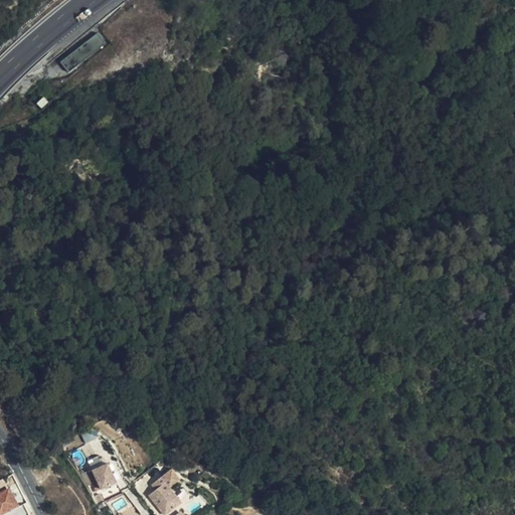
[(67,71),(105,43),(96,32),(59,60),(67,71)]
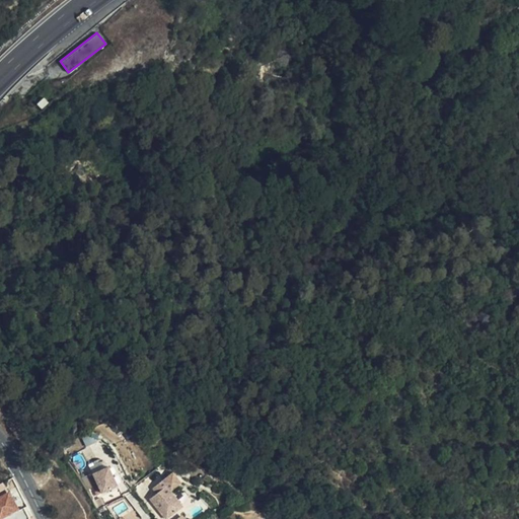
[(132,480),(154,468),(136,434),(114,447),(132,480)]
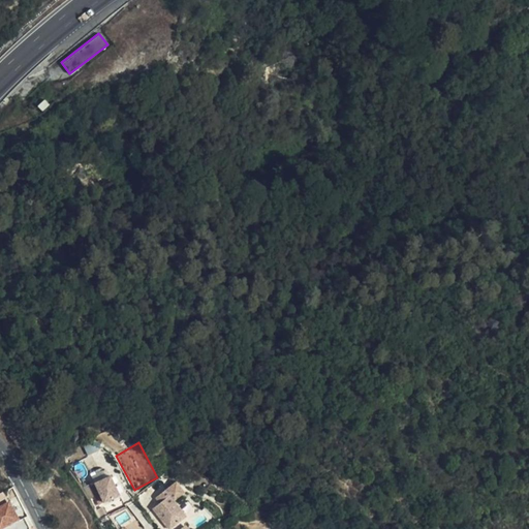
[(119,496),(114,474),(97,478),(102,500),(119,496)]
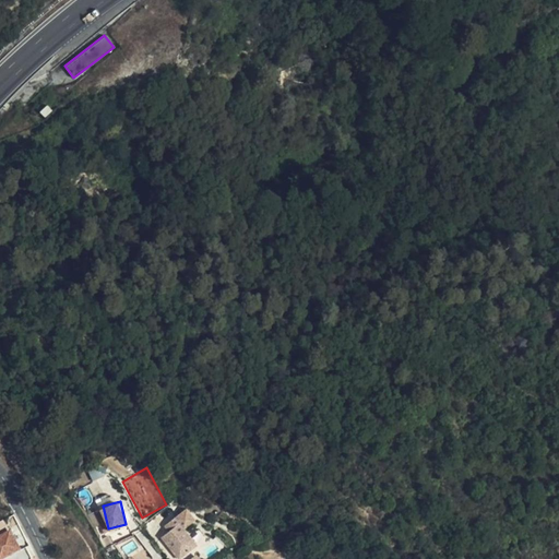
[(180,540),(187,535),(189,533),(186,527),(176,535),(180,540)]
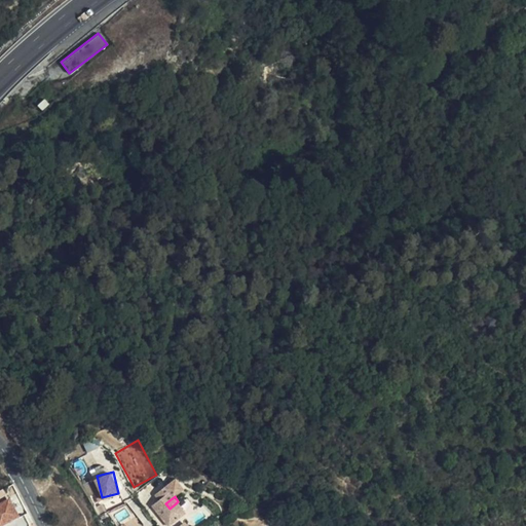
[(0,524),(17,515),(8,498),(0,502),(0,524)]
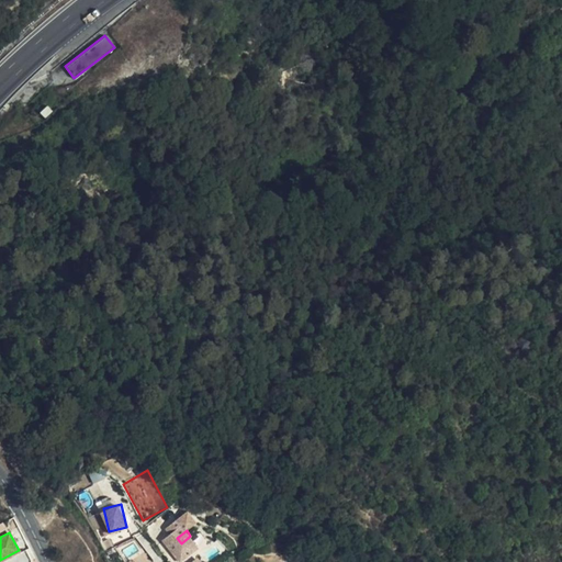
[(202,561),(205,559),(188,538),(181,543),(172,550),(182,561),(202,561)]
